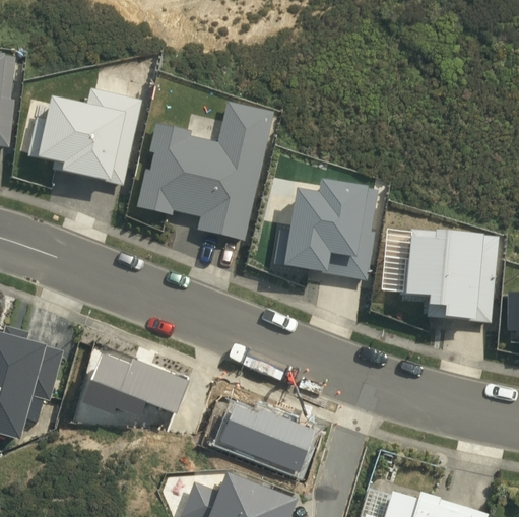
[(0,144),(9,146),(15,98),(11,98),(15,56),(4,55),(5,54),(0,53),(0,144)]
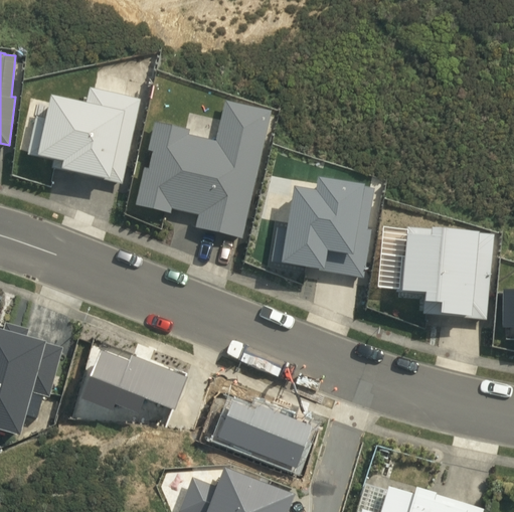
[(123,182),(141,97),(90,86),(87,103),(50,94),(45,117),(36,115),(27,154),(52,159),(51,166),(123,182)]
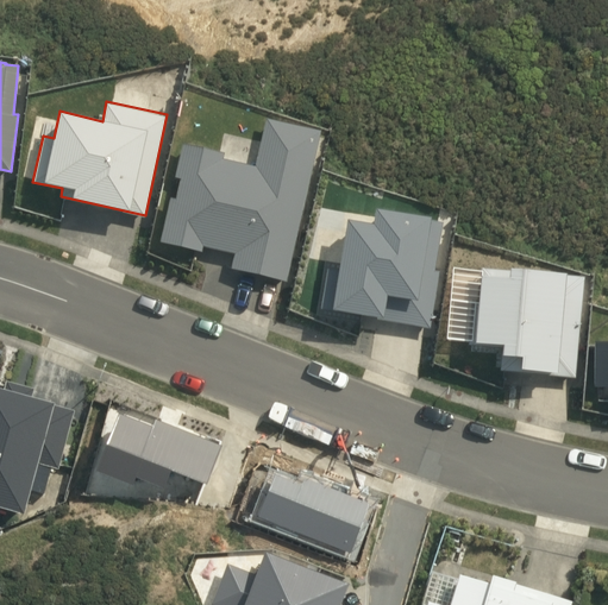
[(288,279),(321,128),(265,117),(256,165),(223,157),(224,151),(182,142),(175,176),(180,177),(176,196),(171,195),(161,240),(201,250),(204,245),(234,252),(232,268),(288,279)]
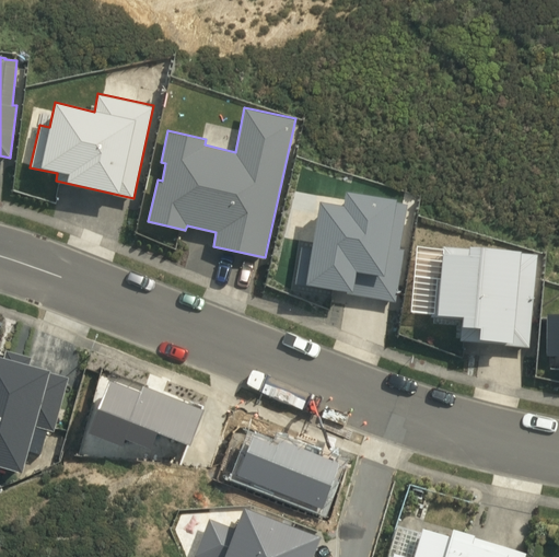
[(295,283),(396,301),(405,247),(400,246),(407,202),(395,201),(395,199),(346,192),(342,206),(318,201),(312,247),(301,245),(295,283)]
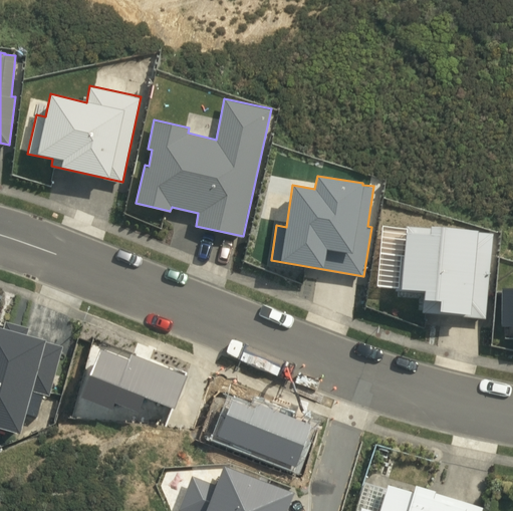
[(486,317),(493,233),(406,225),(406,227),(381,225),(379,253),(398,255),(395,285),(400,285),(400,289),(423,292),(422,312),(445,314),(445,313),(486,317)]
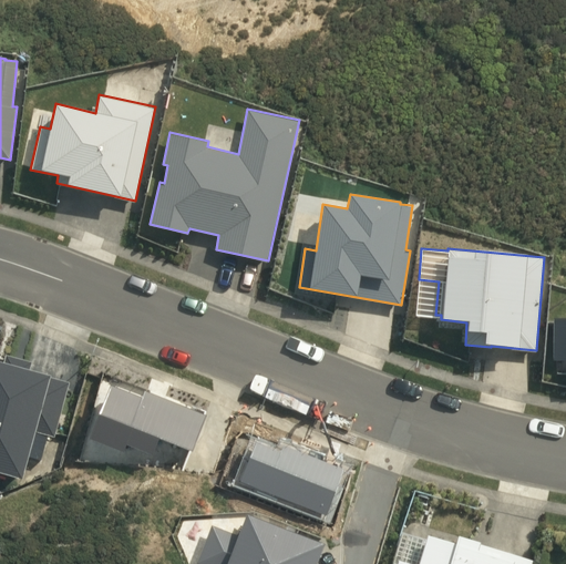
[(565,317),(553,317),(553,359),(565,358),(565,317)]
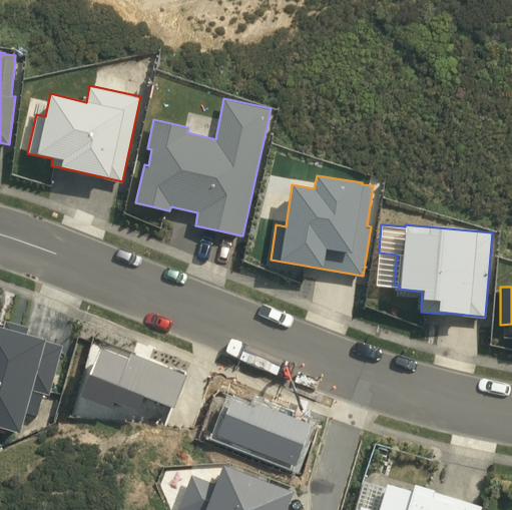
[(59,335),(0,322),(0,428),(6,430),(19,385),(43,392),(59,335)]
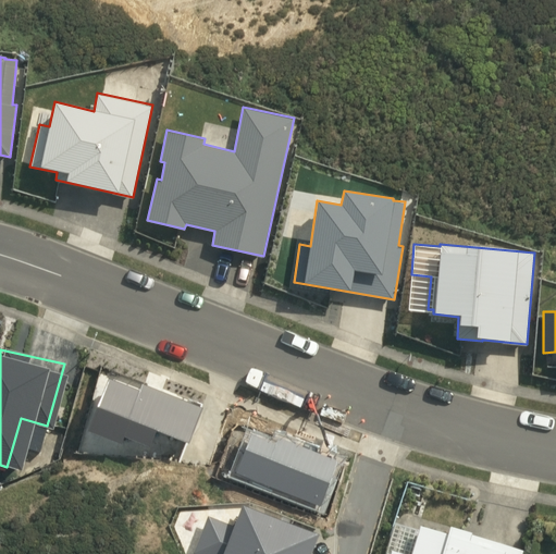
[(521,553),(523,549),(449,524),(447,531),(420,522),(418,527),(396,520),(385,552),(390,553),(388,553),(521,553)]
